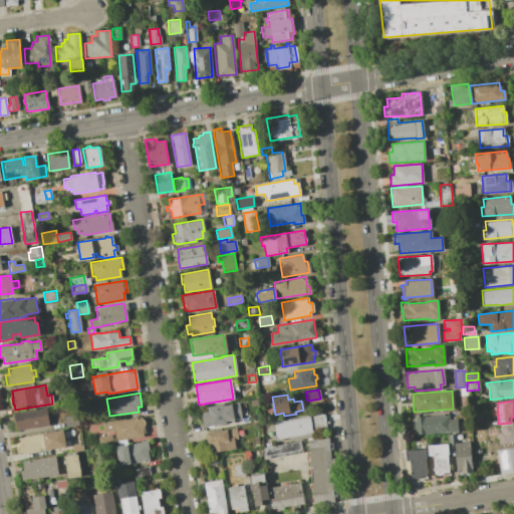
[(200,412),(208,410),(207,407),(223,404),(223,406),(238,403),(238,406),(244,405),(245,415),(240,415),(240,418),(232,420),(232,422),(202,427),(200,412)]
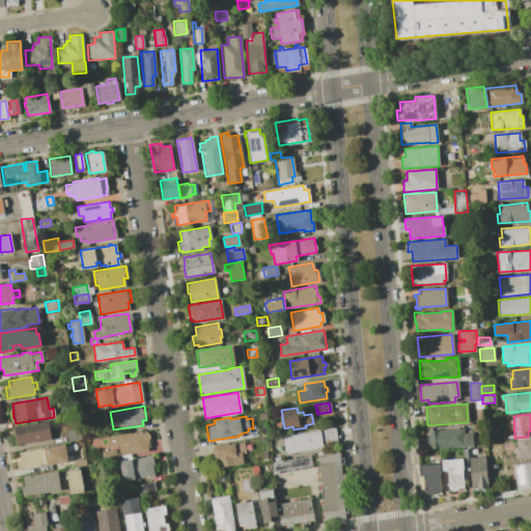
[(48,420),(51,439),(17,445),(14,426),(48,420)]
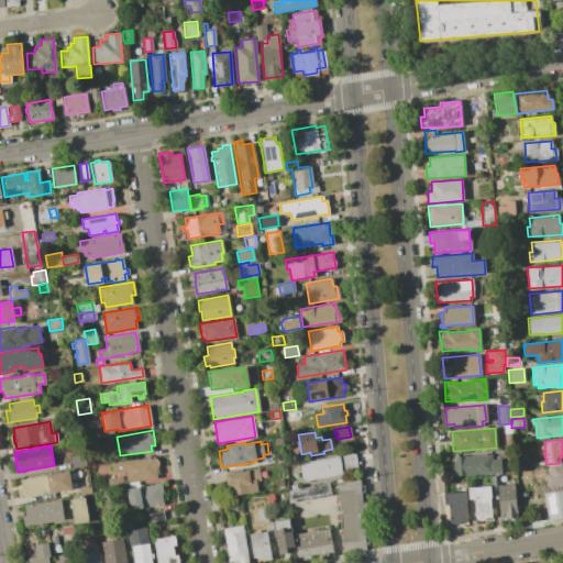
[(451,468),(451,462),(454,462),(453,456),(490,453),(490,459),(499,459),(500,473),(451,476),(450,468),(451,468)]
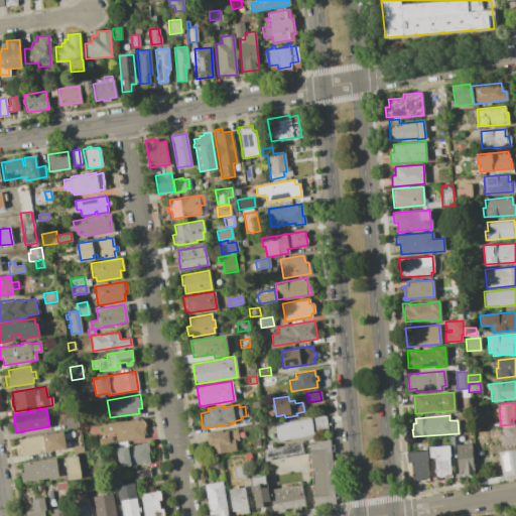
[(77,416),(78,426),(66,428),(63,418),(77,416)]
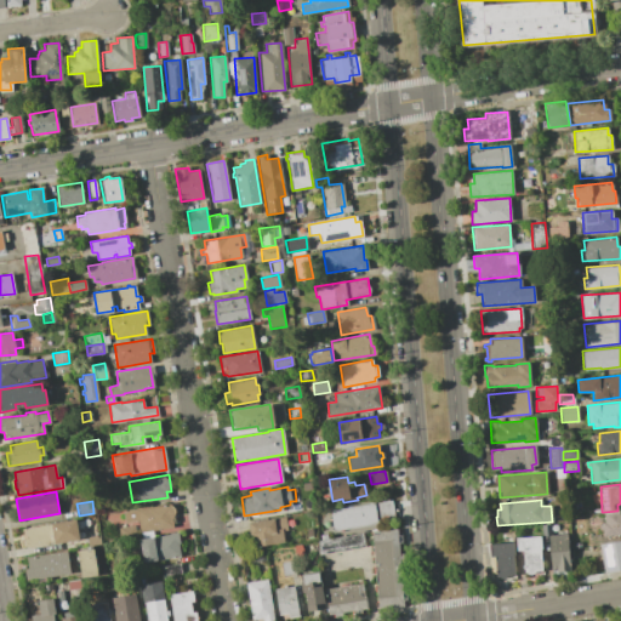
[(335,508),(335,510),(368,503),(368,502),(374,501),(377,523),(332,530),(329,508),(335,508)]
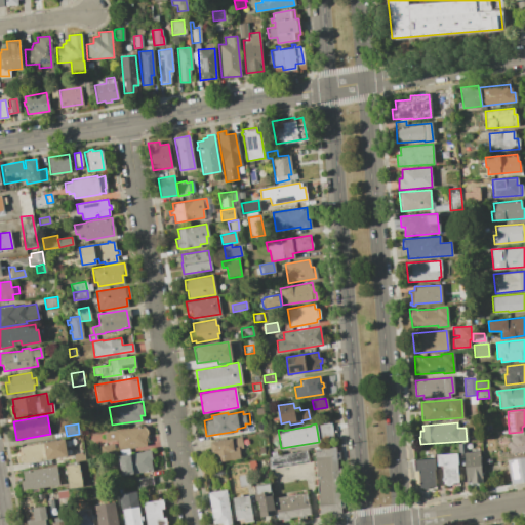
[(145,426),(148,441),(145,442),(146,445),(117,450),(116,440),(106,441),(104,433),(145,426)]
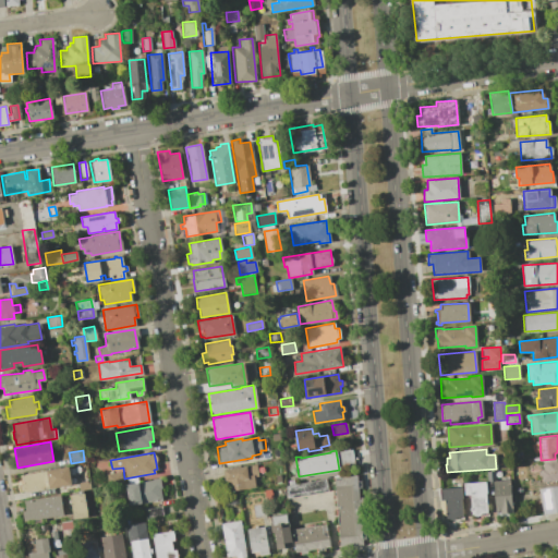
[(540,470),(543,470),(543,460),(555,459),(557,458),(557,478),(541,481),(540,470)]
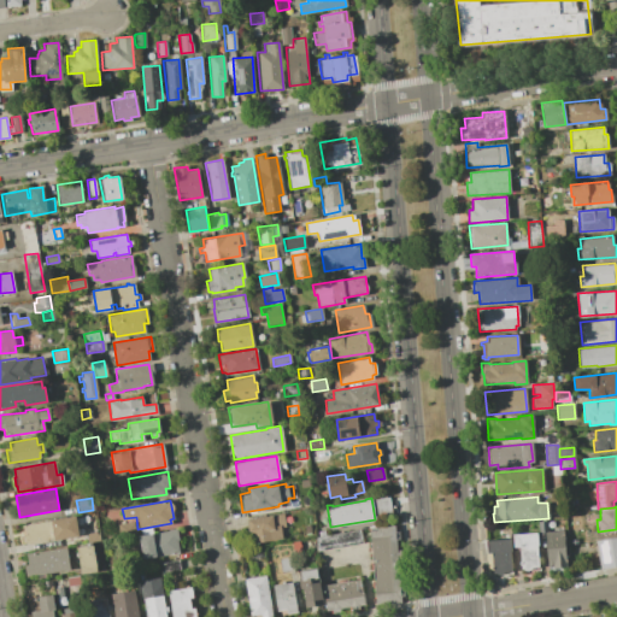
[(283,513),(286,527),(280,528),(282,539),(256,544),(253,530),(248,532),(246,519),(283,513)]
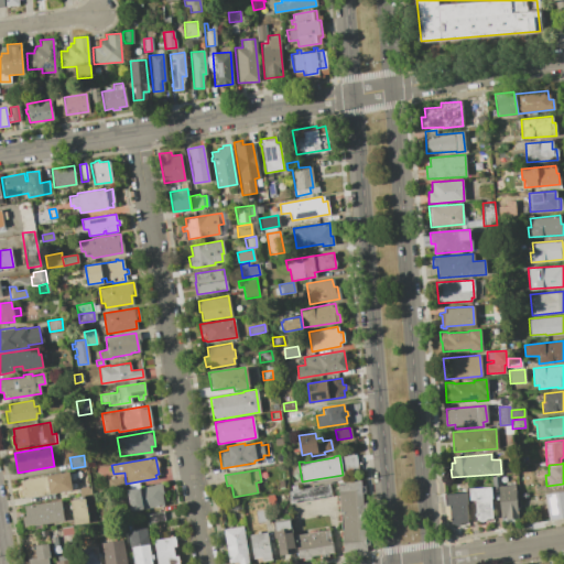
[(68,472),(72,489),(22,498),(19,479),(68,472)]
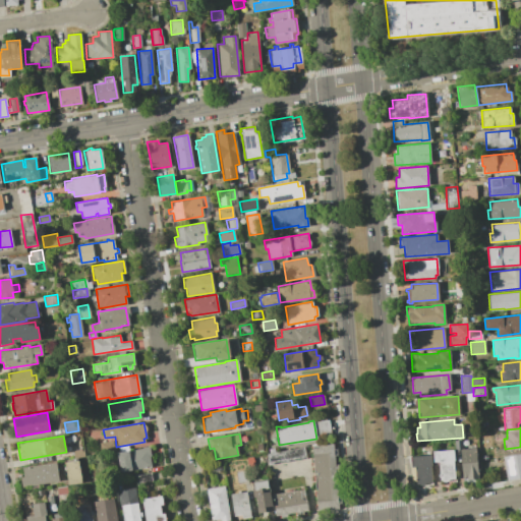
[(99,443),(112,440),(113,448),(100,450),(99,443)]
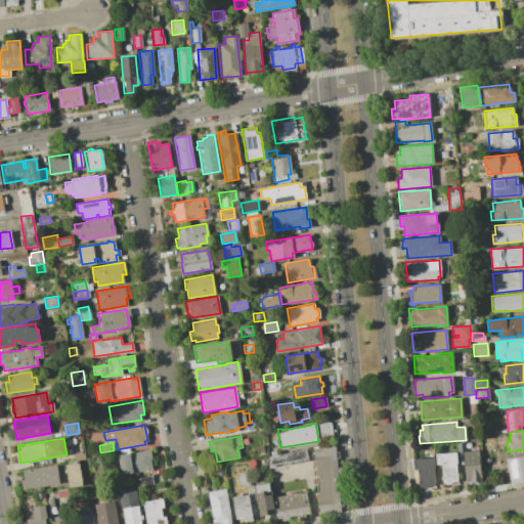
[(313,448),(335,446),(340,512),(318,514),(313,448)]
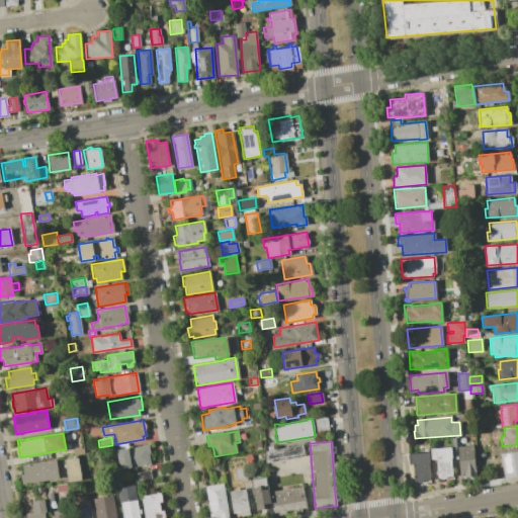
[(148,444),(149,453),(148,453),(150,463),(119,468),(116,449),(148,444)]
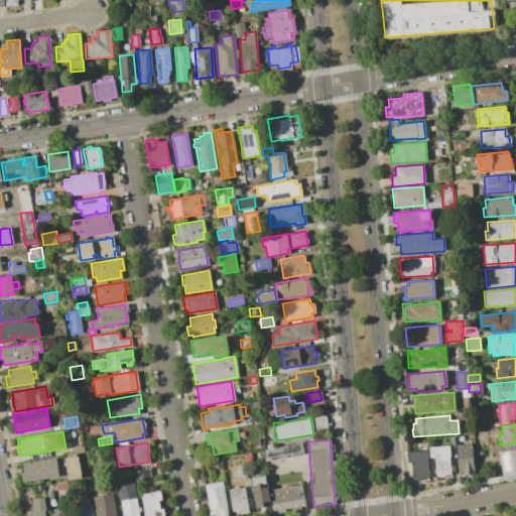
[(266,448),(266,444),(271,443),(272,447),(300,442),(302,455),(265,461),(263,448),(266,448)]
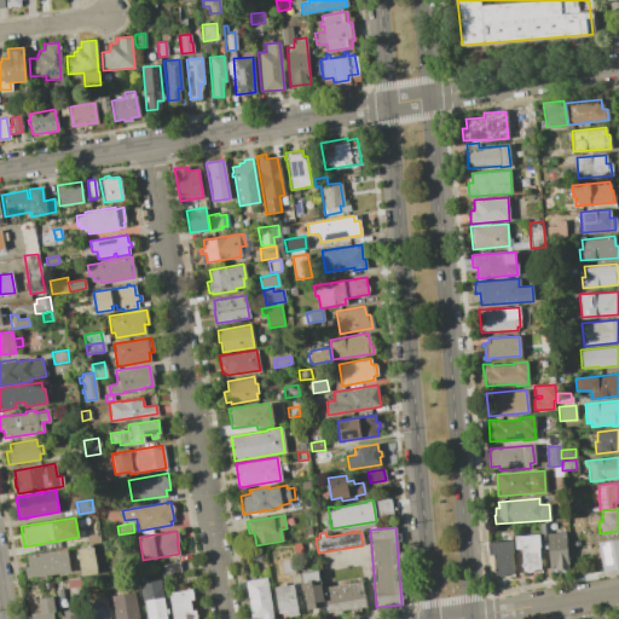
[(565,532),(567,568),(554,570),(554,567),(549,567),(545,533),(565,532)]
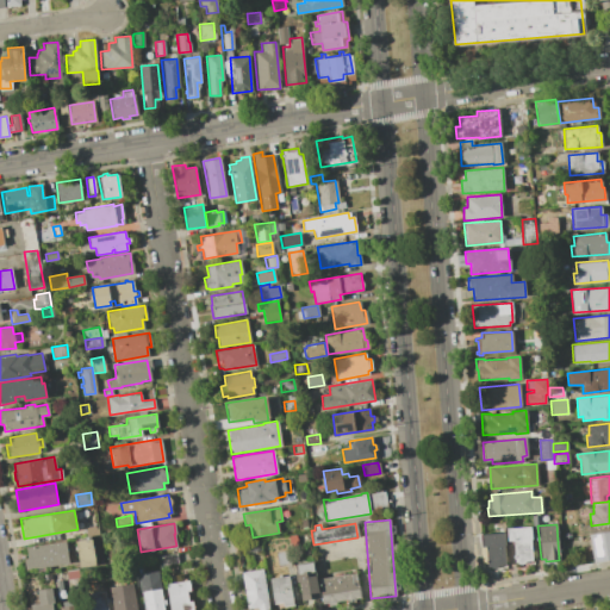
[(83,528),(97,526),(98,534),(85,536),(83,528)]
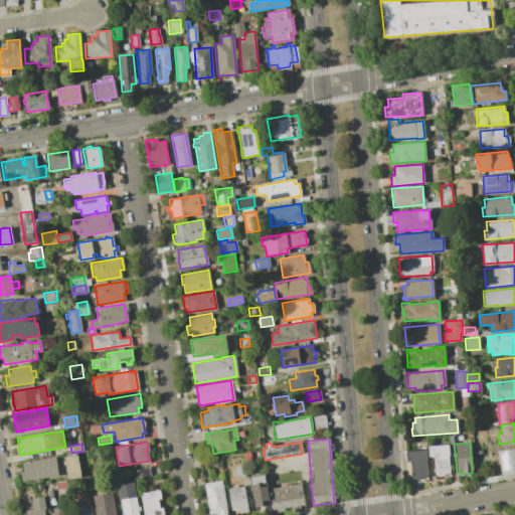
[(448,445),(449,455),(448,456),(449,474),(434,475),(433,457),(427,457),(427,446),(448,445)]
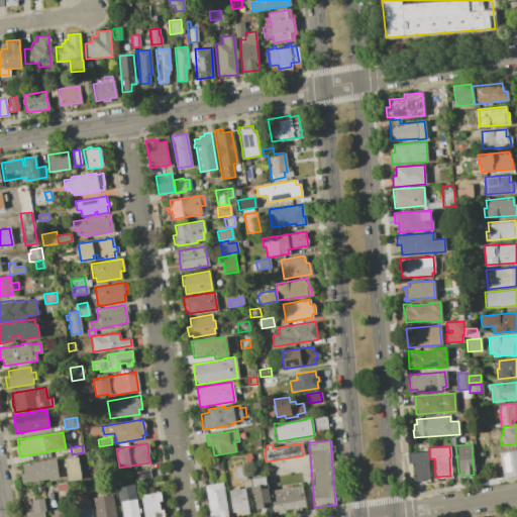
[(516,450),(516,451),(516,474),(502,477),(499,452),(516,450)]
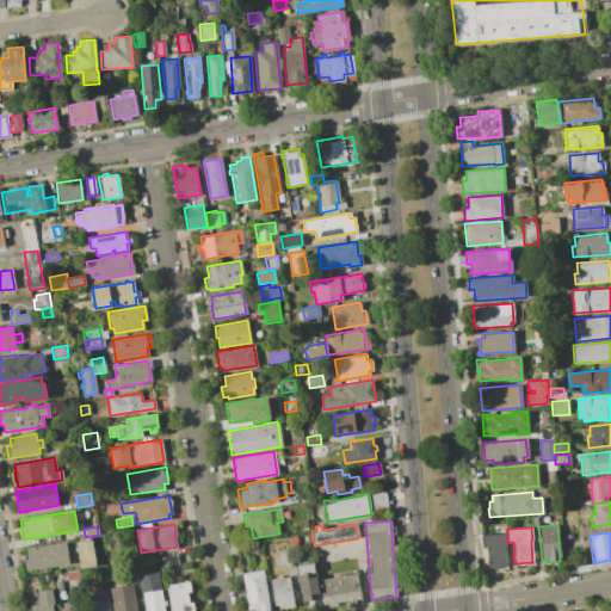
[(505,534),(505,545),(504,545),(505,567),(487,568),(486,548),(481,548),(480,535),(505,534)]
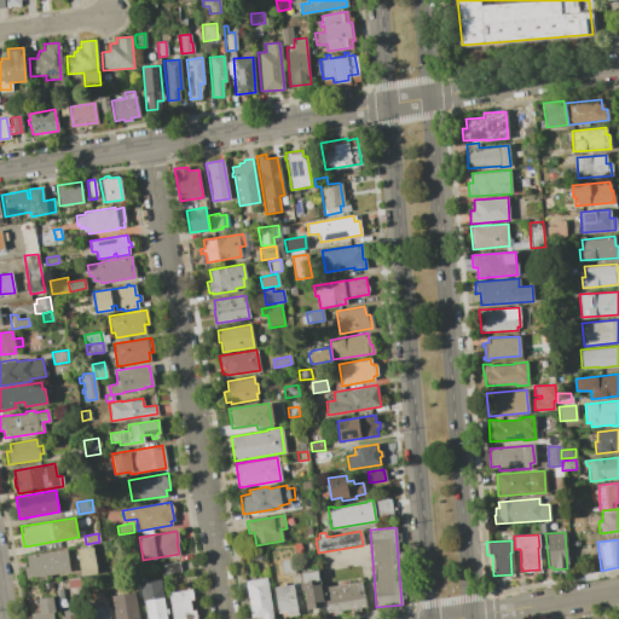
[(291,544),(299,543),(301,553),(294,554),(291,544)]
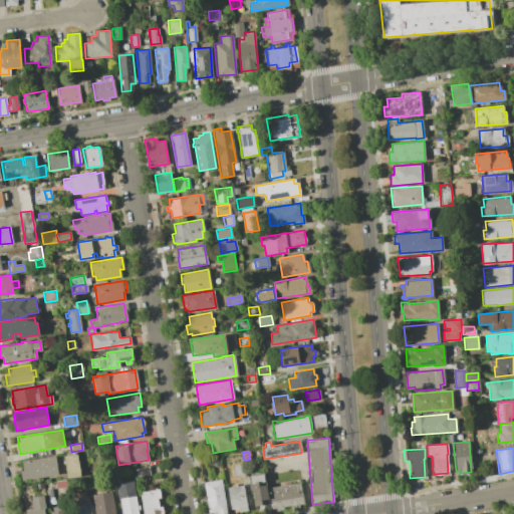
[(76,454),(80,476),(67,478),(63,456),(76,454)]
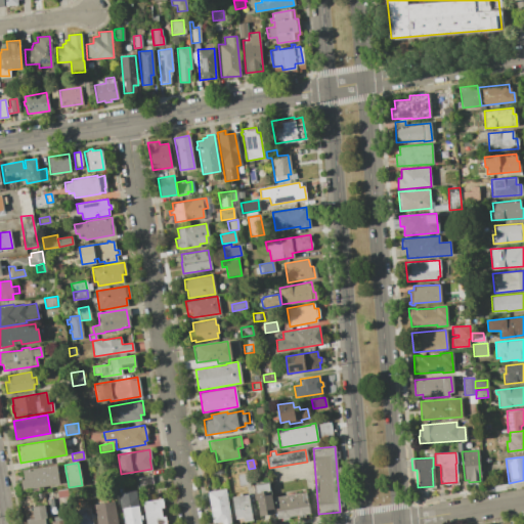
[(24,480),(22,471),(55,465),(58,483),(22,489),(20,480),(24,480)]
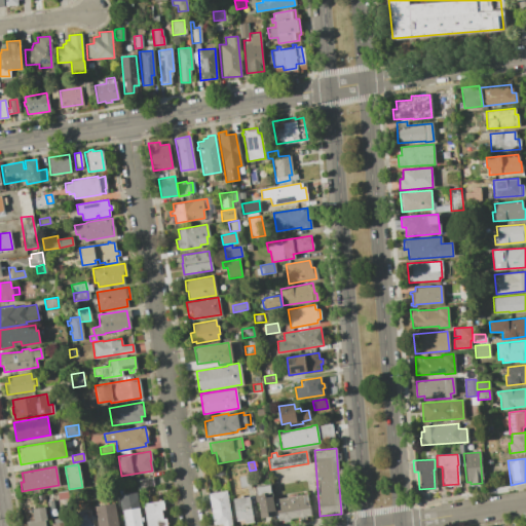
[(222,466),(223,475),(211,477),(210,468),(222,466)]
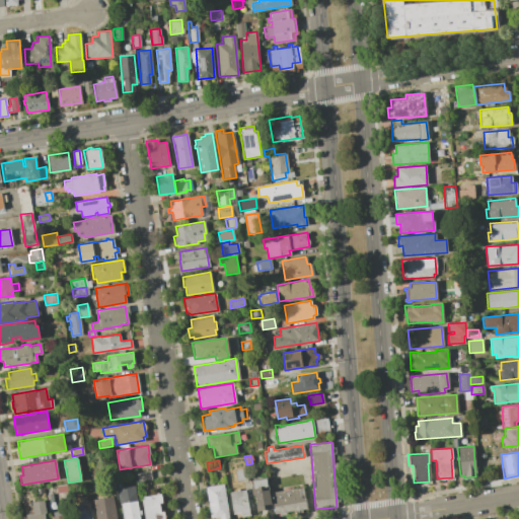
[(234,470),(244,468),(246,479),(235,480),(234,470)]
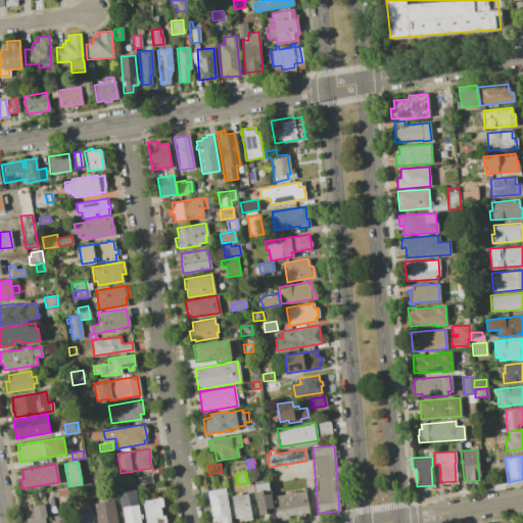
[(151,474),(152,482),(137,485),(136,476),(151,474)]
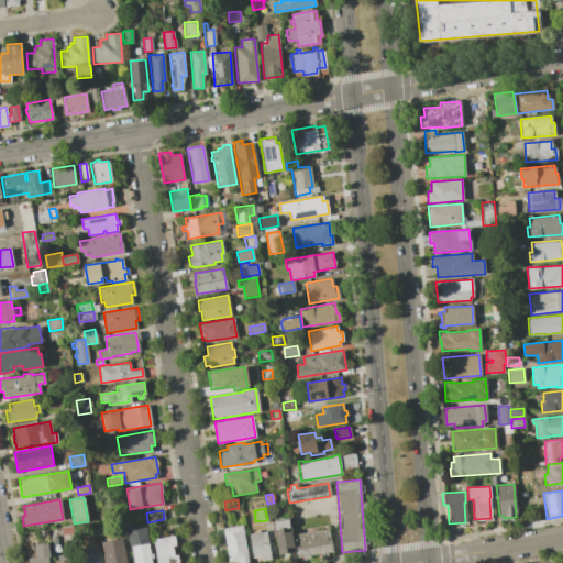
[(273,527),(272,520),(289,518),(295,551),(278,554),(276,537),(273,537),(272,527),(273,527)]
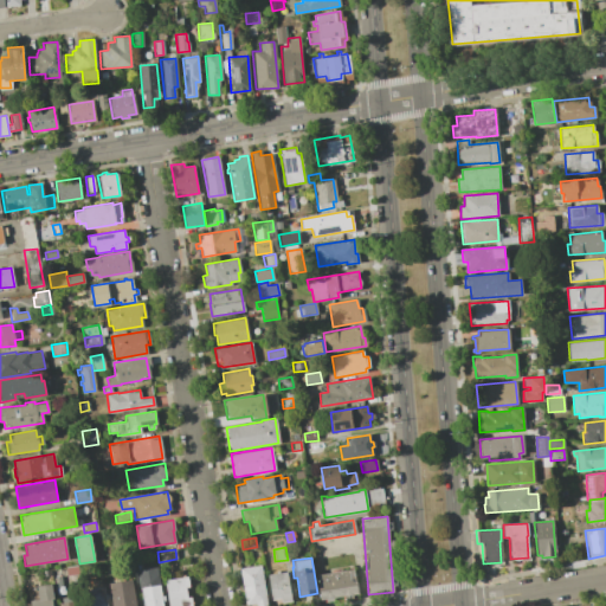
[(260,565),(268,605),(256,605),(256,603),(245,605),(239,568),(260,565)]
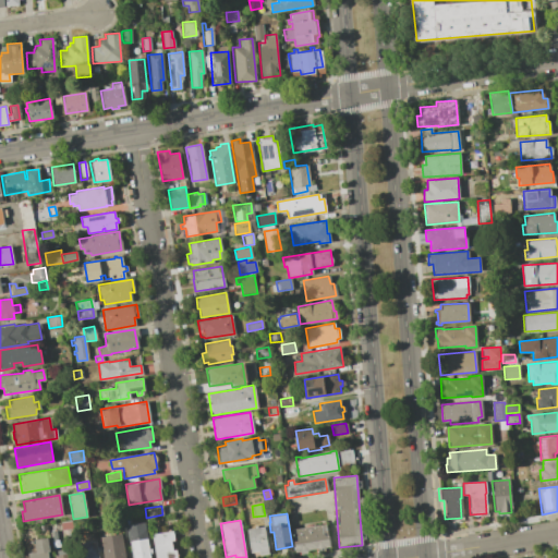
[(144,522),(149,557),(132,557),(126,525),(144,522)]
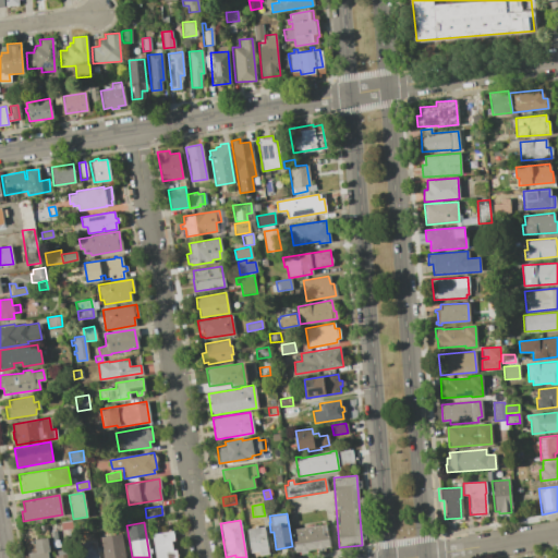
[(326,523),(329,546),(324,547),(325,549),(317,552),(317,548),(307,549),(307,553),(301,554),(300,550),(294,552),(291,530),(326,523)]
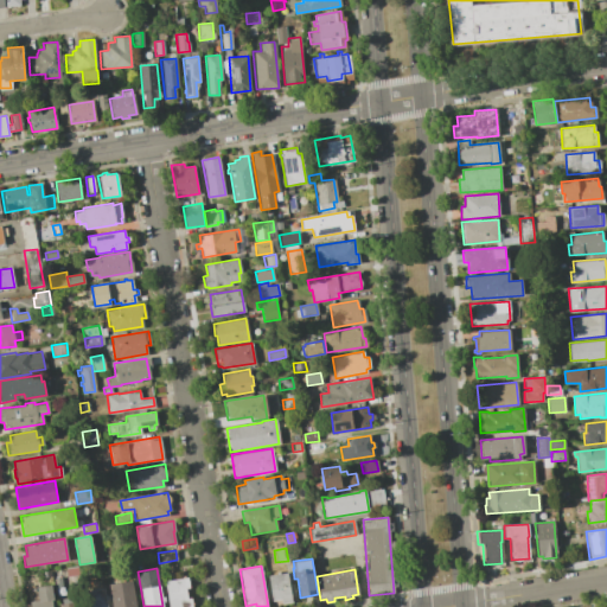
[(287,573),(292,602),(282,604),(281,599),(272,601),(268,575),(287,573)]
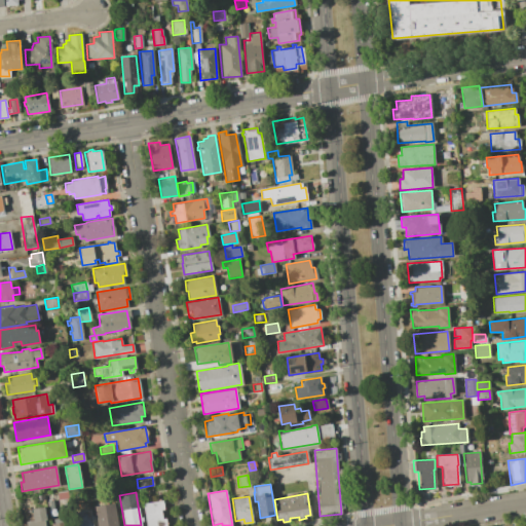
[(162,499),(163,509),(160,510),(162,518),(165,518),(165,525),(146,525),(142,502),(162,499)]
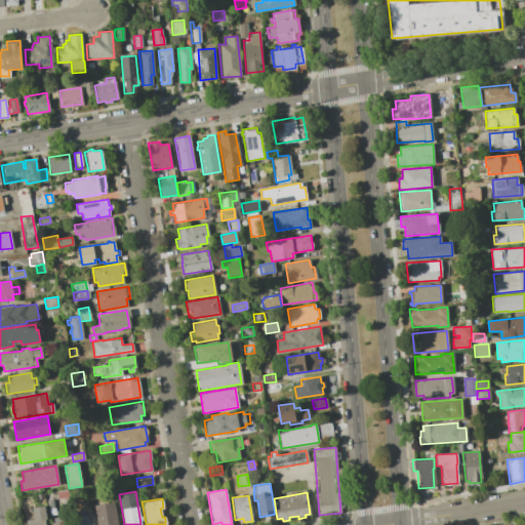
[(114,501),(118,524),(96,524),(94,505),(114,501)]
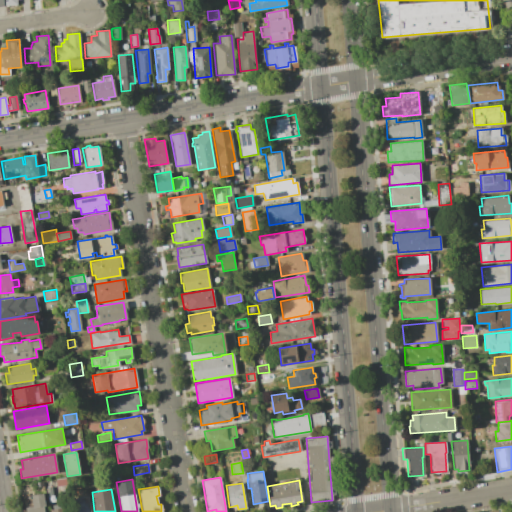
[(33,506),(31,495),(43,493),(45,505),(43,506),(44,511),(25,511),(25,507),(33,506)]
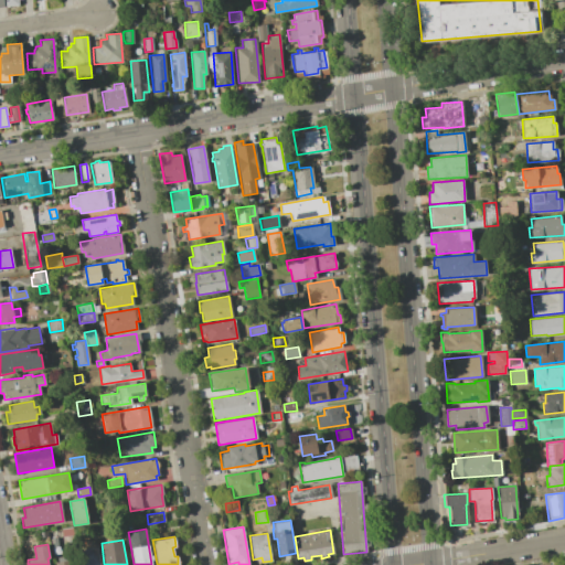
[(96,547),(99,564),(83,564),(81,550),(96,547)]
